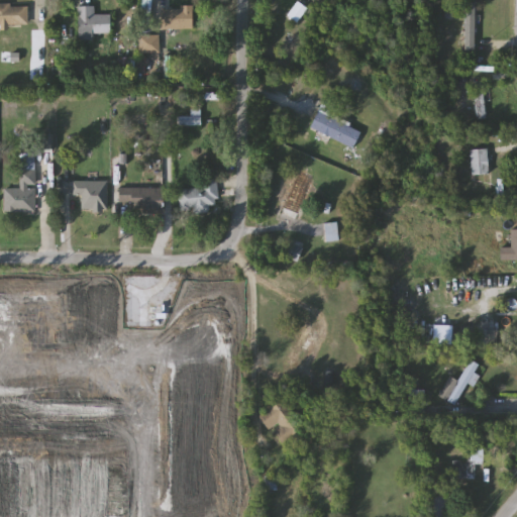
[(477,2),(477,50),(466,50),(466,2),(477,2)]
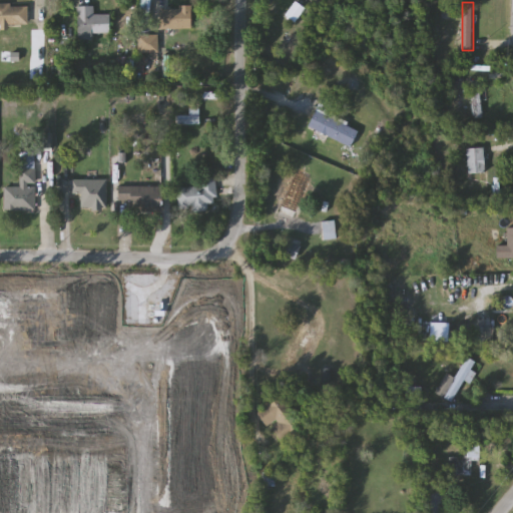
[(29,24),(0,24),(0,6),(29,6),(29,24)]
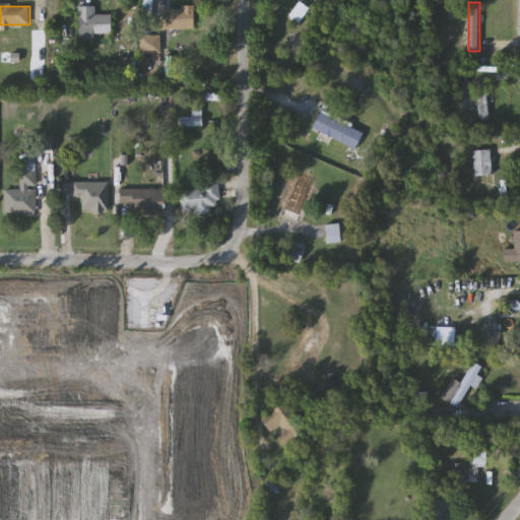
[(112,15),(112,35),(96,35),(96,41),(80,41),(80,6),(96,6),(96,15),(112,15)]
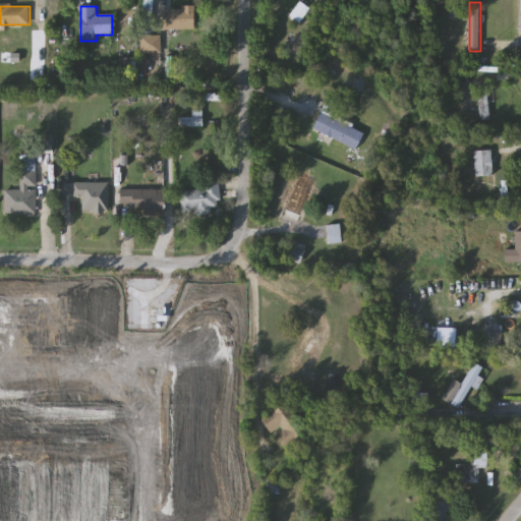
[(195,30),(164,30),(164,8),(195,8),(195,30)]
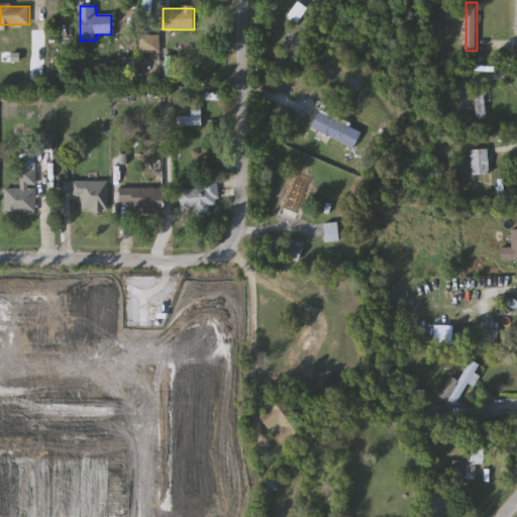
[(141,53),(141,35),(161,35),(161,53),(141,53)]
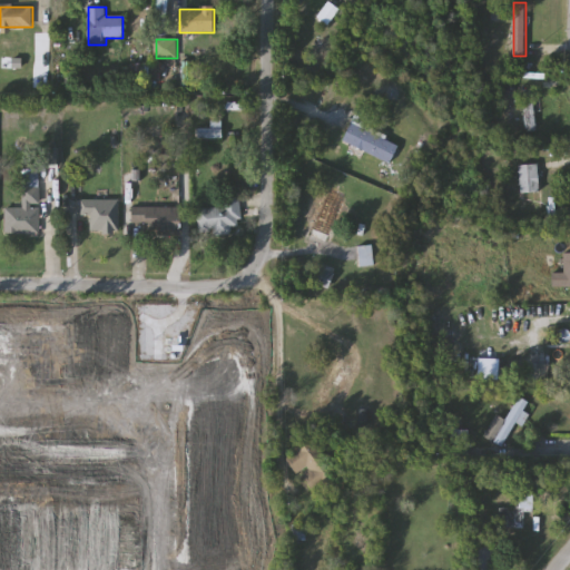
[(526,91),(534,91),(534,130),(526,130),(526,91)]
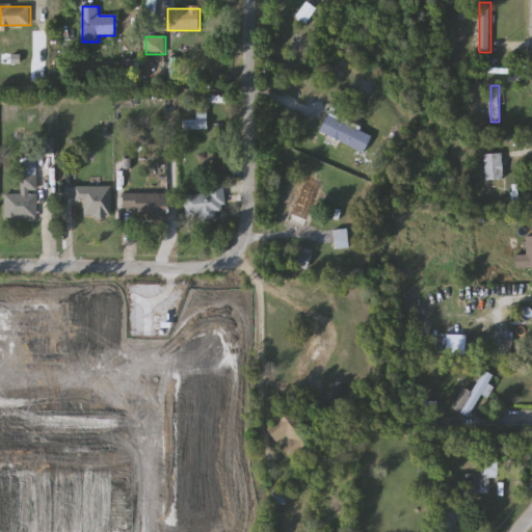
[(321,131),(335,103),(346,109),(341,120),(374,135),(366,153),(321,131)]
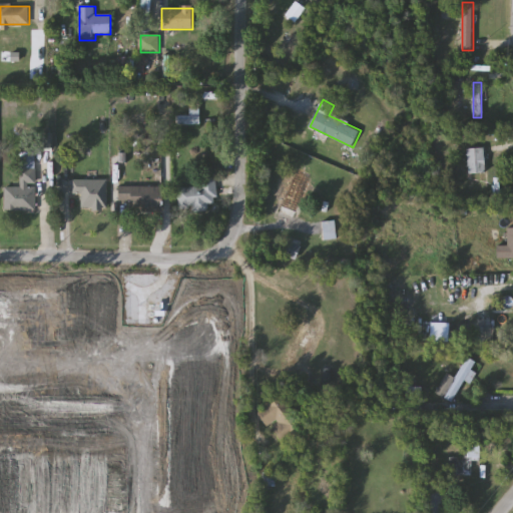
[(481,147),(481,194),(470,194),(470,147),(481,147)]
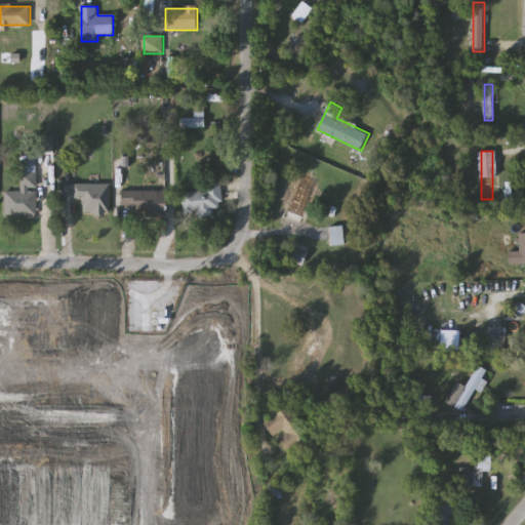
[(36,215),(5,215),(5,191),(22,191),(22,171),(36,171),(36,215)]
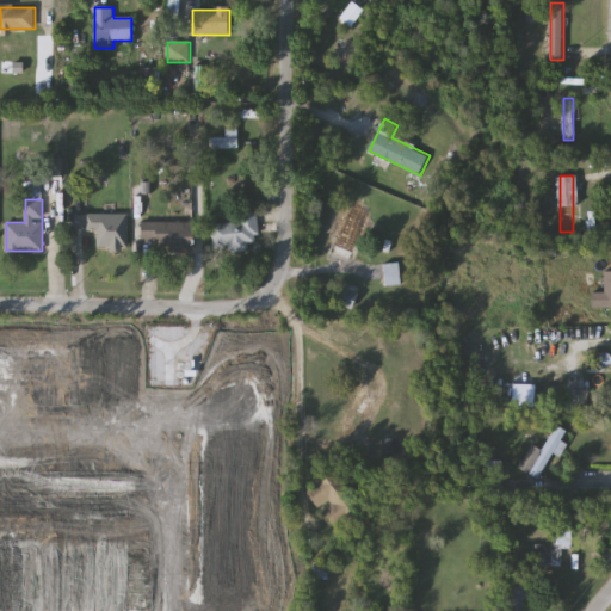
[(355,258),(335,252),(352,203),(371,209),(355,258)]
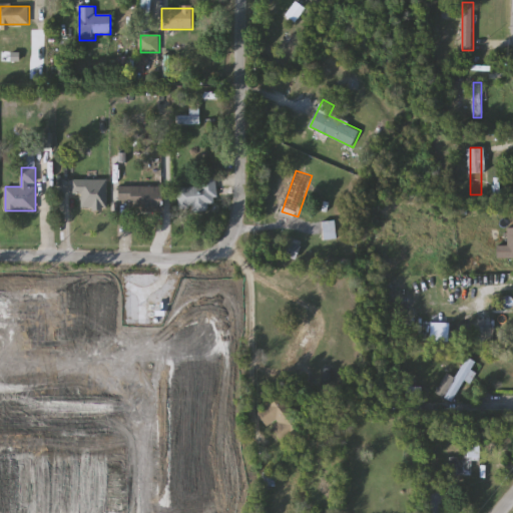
[(177,187),(201,185),(200,176),(214,175),(217,207),(178,209),(177,187)]
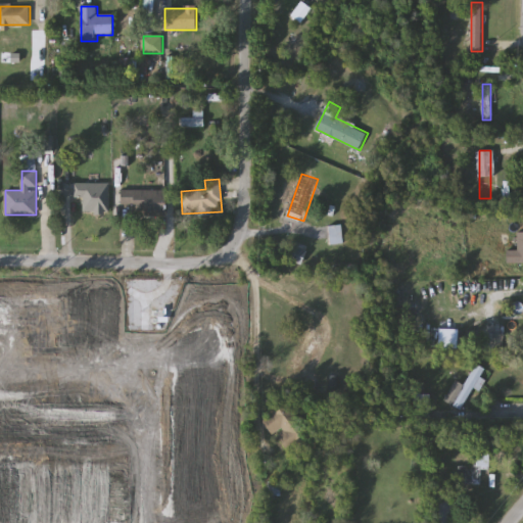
[(109,212),(84,212),(84,197),(74,197),(74,182),(109,182),(109,212)]
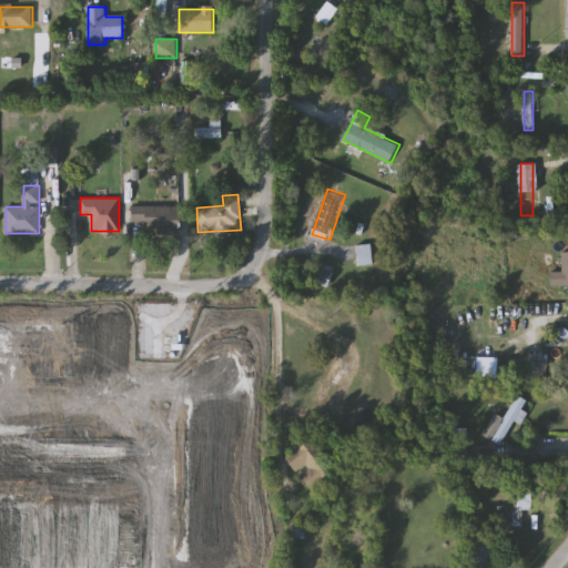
[(142,225),(132,225),(132,206),(181,206),(181,233),(142,233),(142,225)]
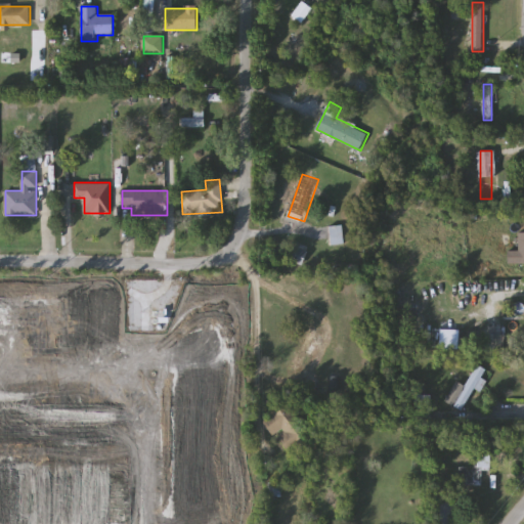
[(333,244),(331,226),(343,225),(345,243),(333,244)]
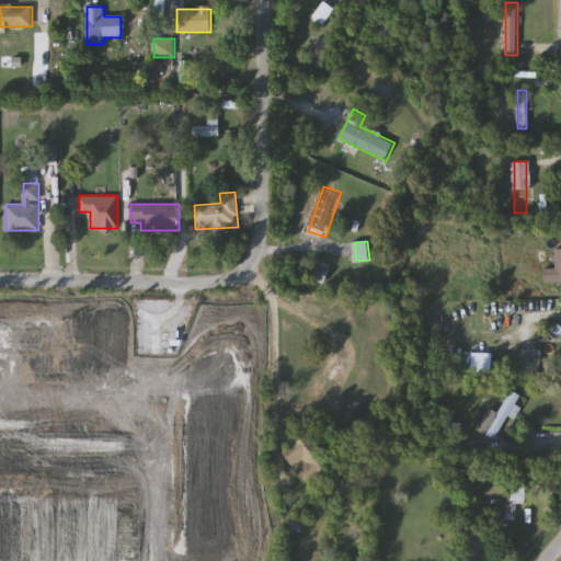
[(560,282),(544,282),(544,268),(554,268),(554,249),(560,249),(560,282)]
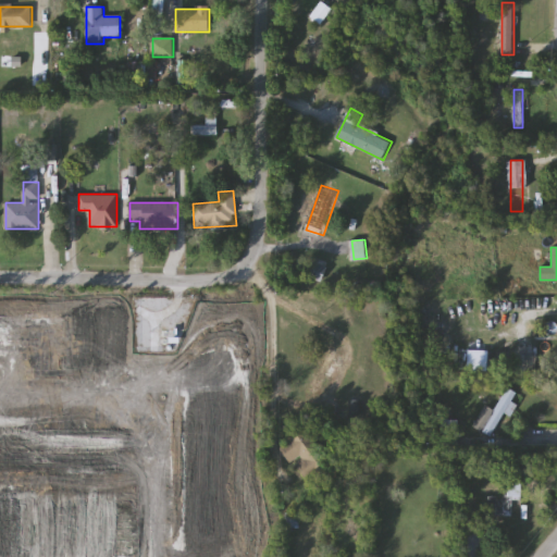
[(313,398),(305,393),(333,349),(342,355),(313,398)]
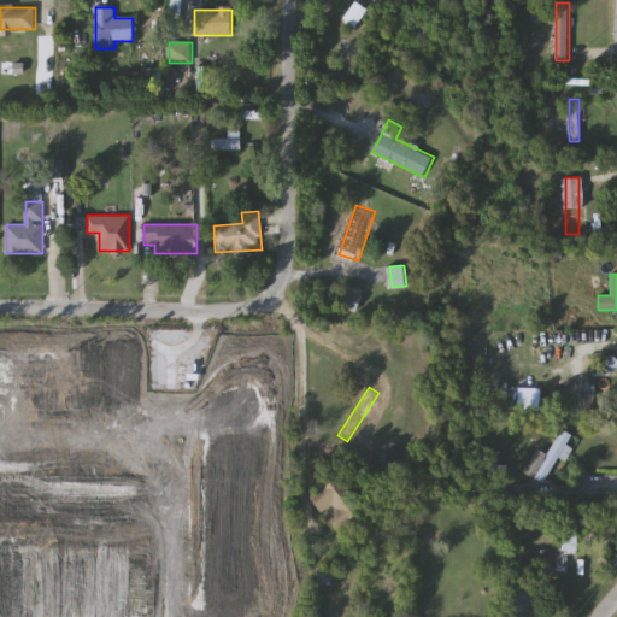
[(570,413),(574,394),(582,395),(579,415),(570,413)]
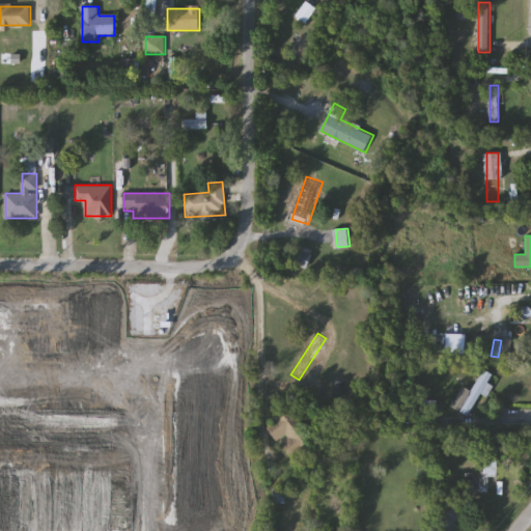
[(494,374),(488,383),(494,386),(487,398),(480,394),(468,418),(451,409),(463,387),(472,392),(484,369),(494,374)]
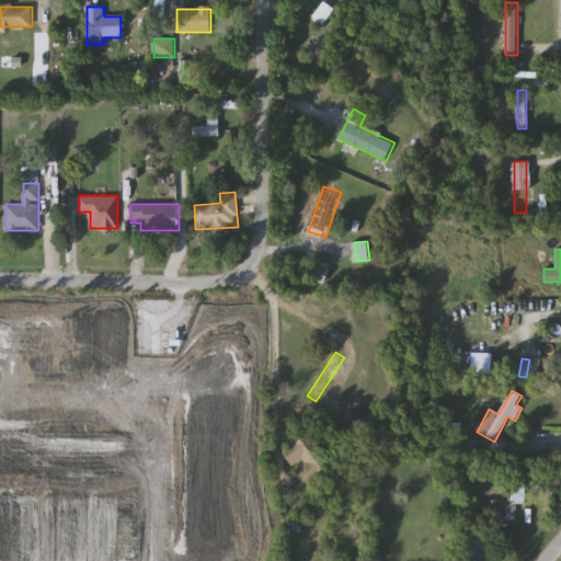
[(334,468),(309,487),(283,450),(309,432),(334,468)]
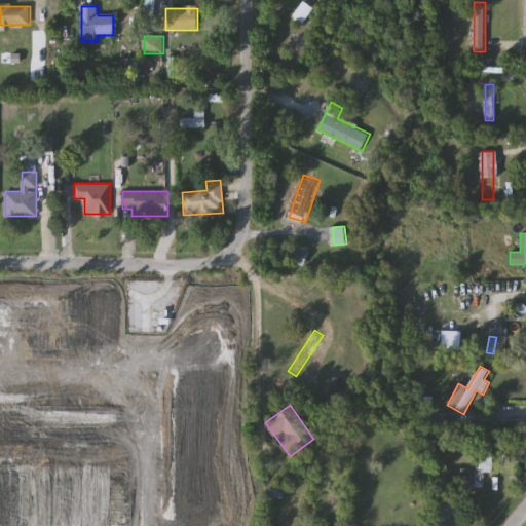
[(484,488),(459,487),(460,470),(476,471),(476,453),(492,453),(491,473),(484,473),(484,488)]
